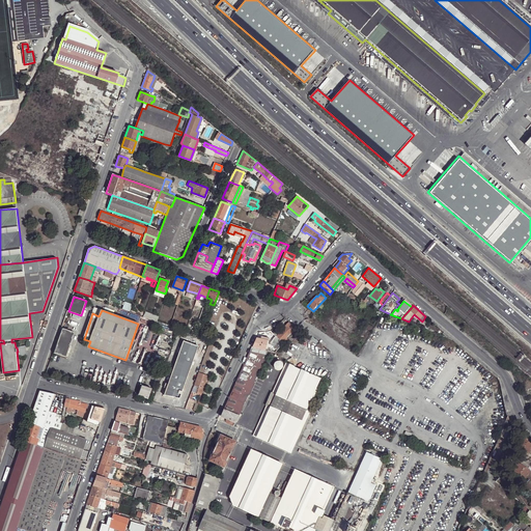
[(143,316),(158,322),(159,317),(145,312),(144,313),(143,316)]
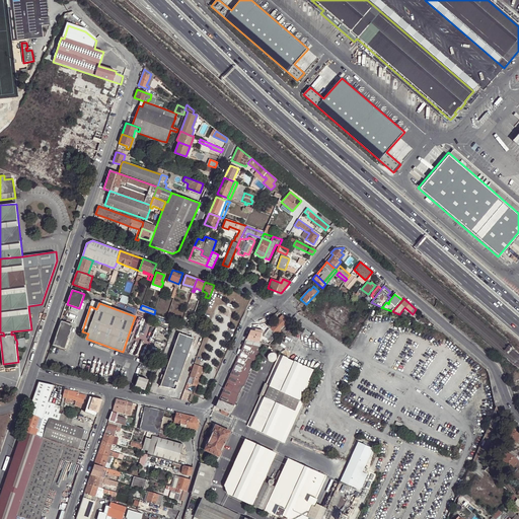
[(170,322),(171,320),(166,318),(154,314),(152,318),(160,321),(150,350),(162,355),(173,323),(170,322)]
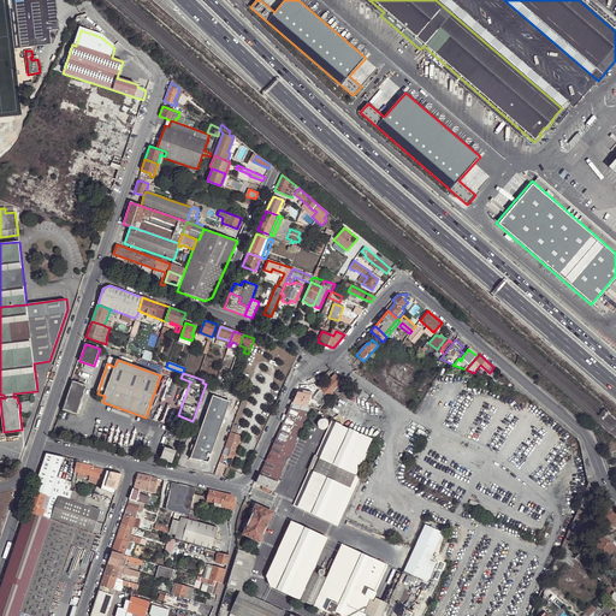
[(318,386),(317,388),(320,390),(329,398),(332,394),(331,391),(337,385),(338,386),(343,381),(335,373),(330,378),(332,379),(325,389),(324,388),(321,390),(318,386)]
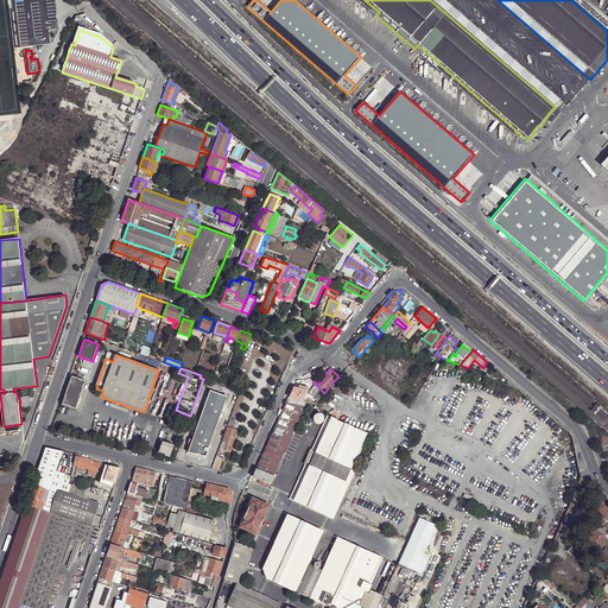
[(158,371),(151,391),(160,394),(168,373),(158,371)]
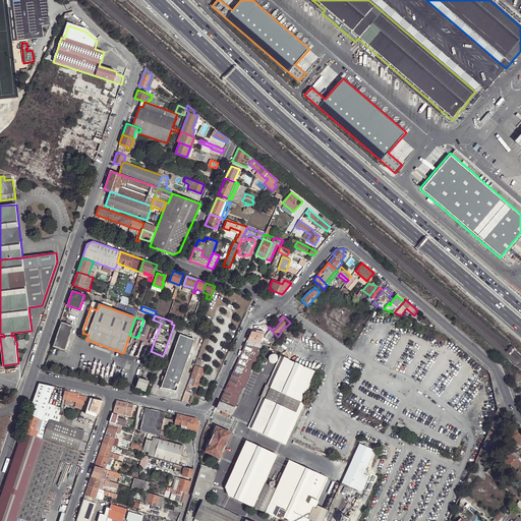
[(65,350),(73,327),(62,323),(59,330),(53,347),(65,350)]
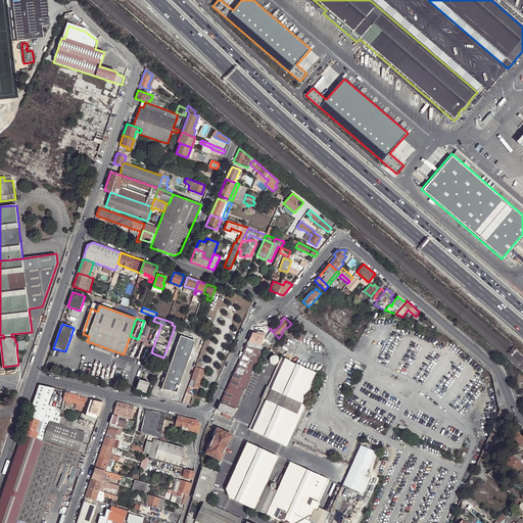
[(279,338),(272,331),(271,332),(267,338),(274,344),(279,338)]
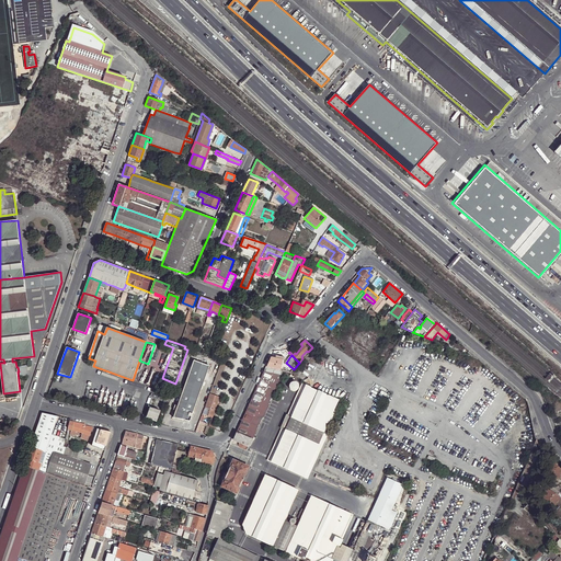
[(271,357),(266,366),(281,369),(283,359),(279,358),(279,357),(276,356),(275,357),(271,357)]
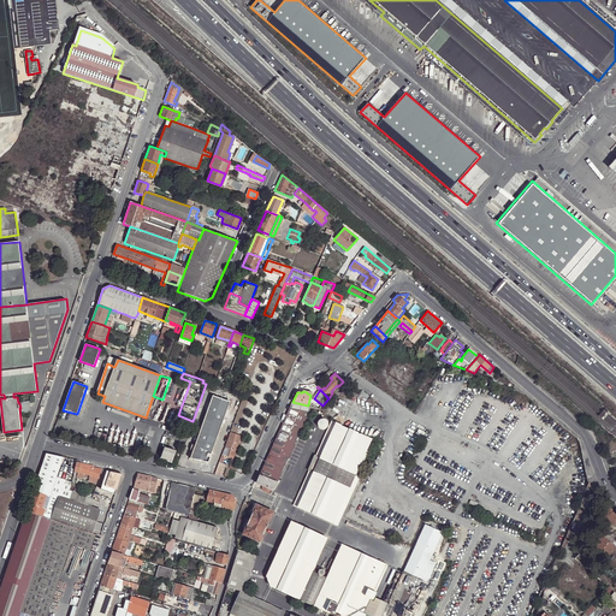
[(230,402),(213,396),(191,458),(208,462),(230,402)]
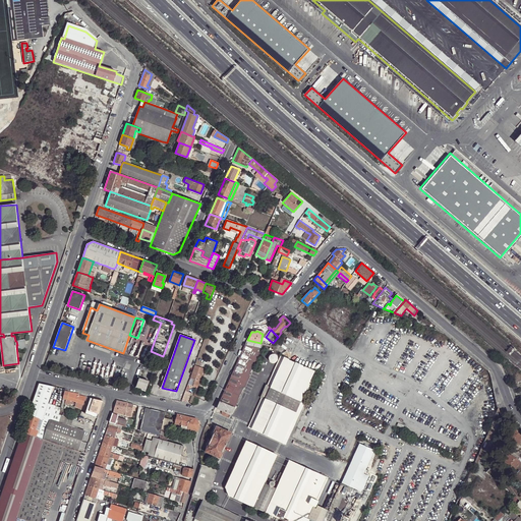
[(261,343),(247,340),(217,408),(222,410),(222,412),(222,414),(229,417),(263,344),(261,343)]
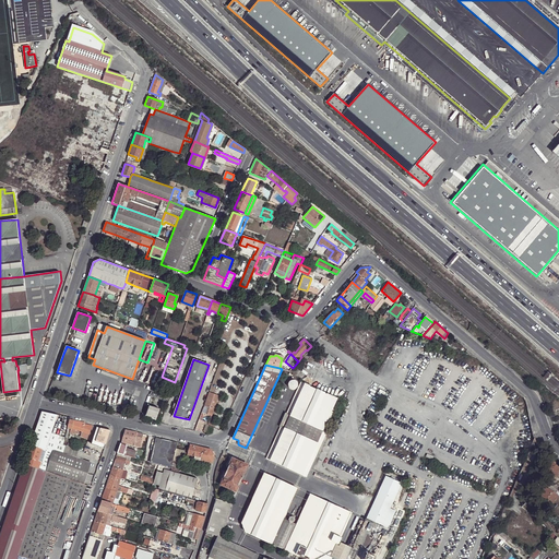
[(290,380),(289,382),(288,384),(289,387),(290,388),(293,389),(295,389),(297,387),(298,384),(298,382),(297,381),(295,380),(293,380),(290,380)]
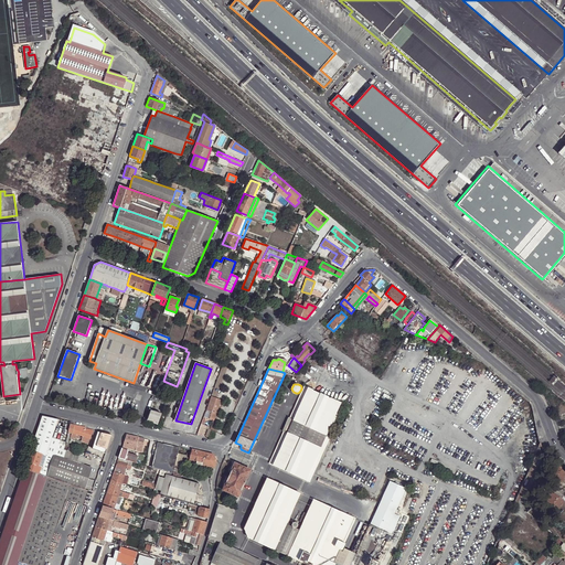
[(168,411),(176,388),(170,386),(162,408),(168,411)]
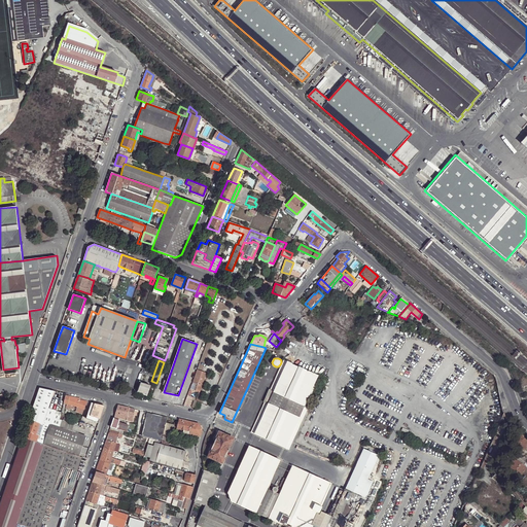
[(321,378),(284,360),(276,379),(280,380),(277,387),(273,385),(271,389),(275,391),(258,427),(254,426),(252,432),(288,449),(292,440),(289,438),(310,393),(313,394),(321,378)]
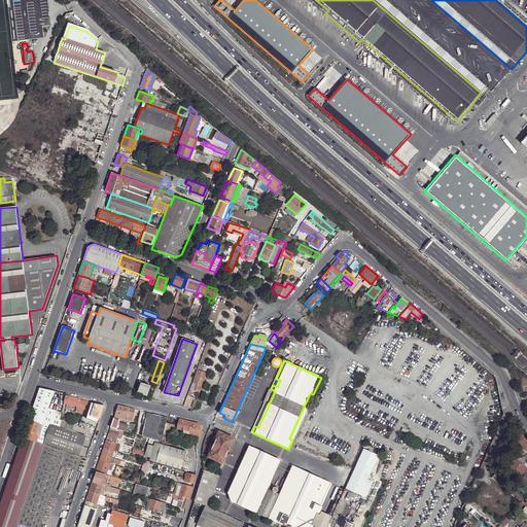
[(206,373),(198,370),(192,383),(198,384),(196,391),(199,392),(200,392),(206,373)]
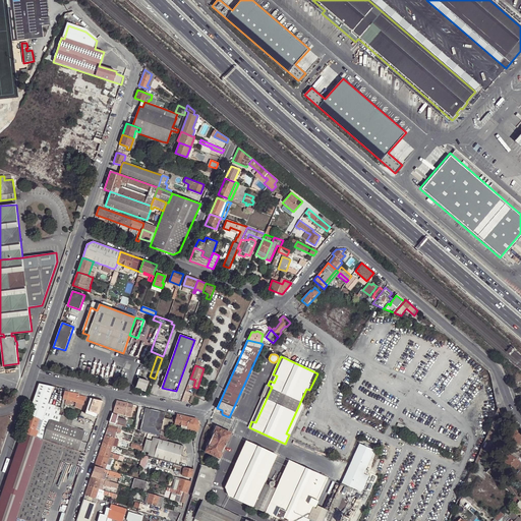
[(139,379),(135,388),(146,391),(149,382),(139,379)]
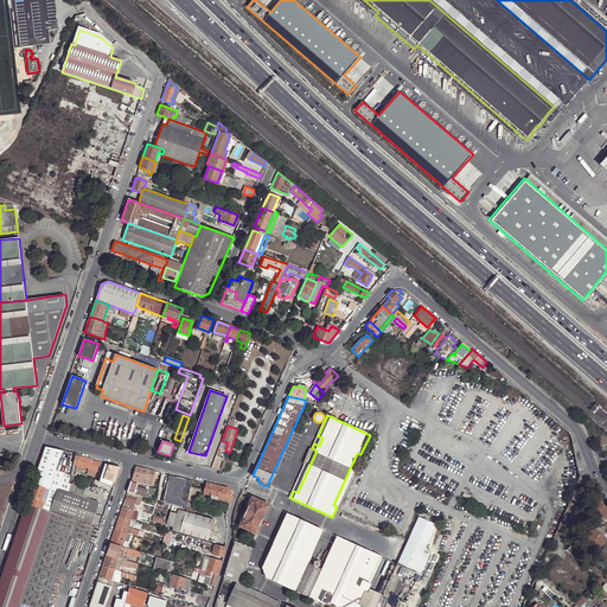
[(72,484),(69,483),(69,480),(70,475),(56,470),(63,451),(46,447),(38,471),(33,484),(29,497),(26,504),(57,513),(87,524),(94,502),(69,492),(72,484)]
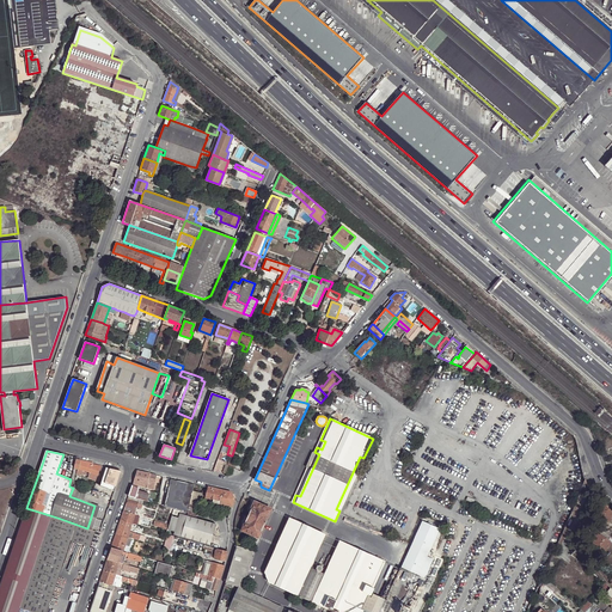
[(314,452),(295,495),(300,496),(319,454),(314,452)]
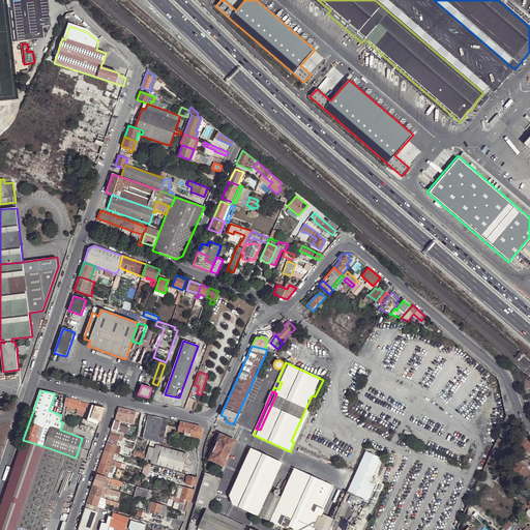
[(310,409),(315,396),(312,395),(291,441),(294,442),(298,434),(310,409)]
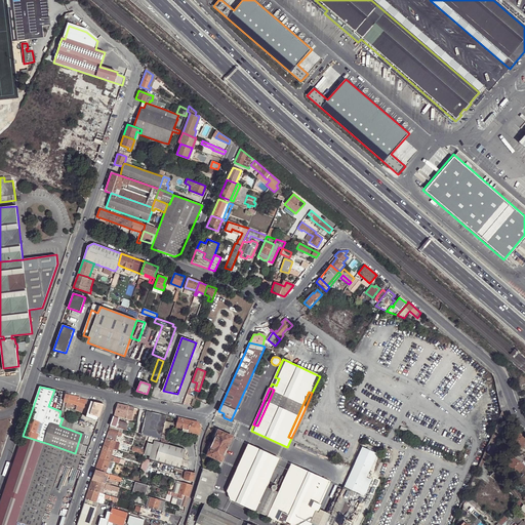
[(79,397),(65,394),(65,397),(64,402),(67,402),(66,406),(71,407),(72,403),(75,404),(78,406),(77,410),(82,412),(87,400),(79,399),(79,397)]
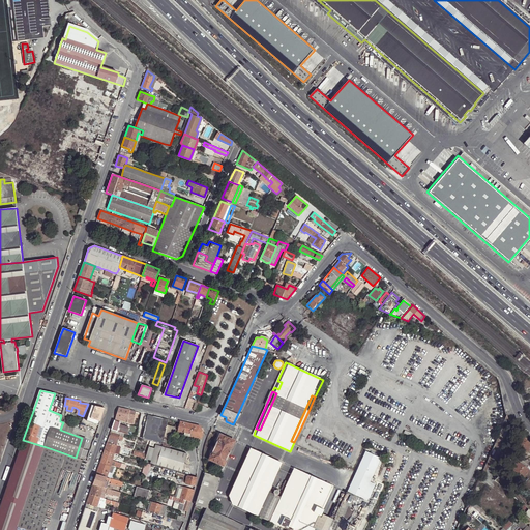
[(190,399),(189,398),(186,407),(192,409),(194,404),(192,404),(193,402),(195,402),(196,400),(190,399)]
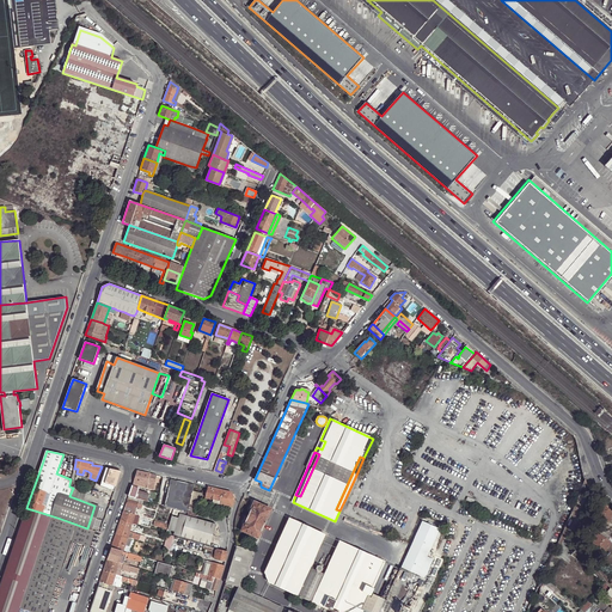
[(105,467),(99,485),(114,491),(121,471),(105,467)]
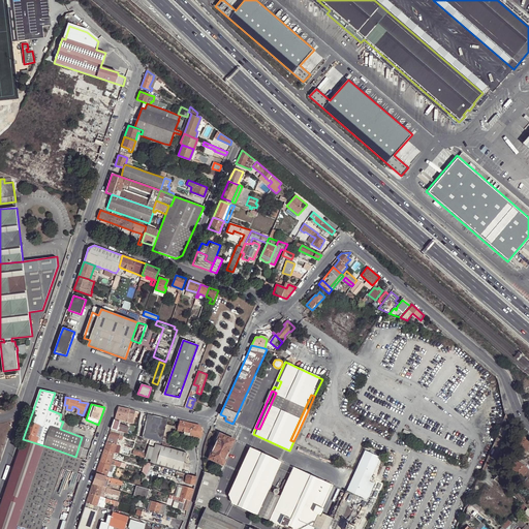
[(119,407),(114,419),(119,421),(120,419),(126,422),(129,409),(119,407)]
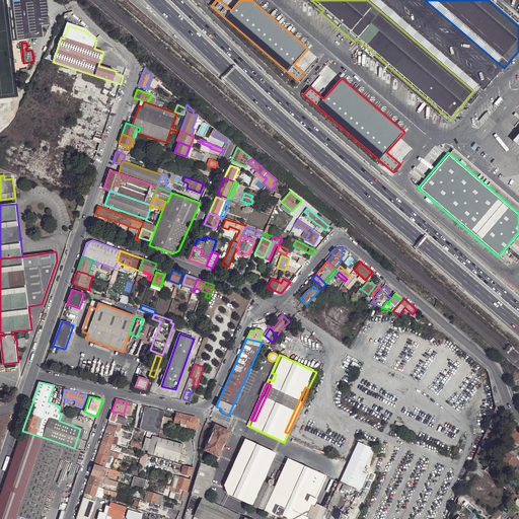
[(133,402),(127,401),(124,414),(130,416),(133,402)]
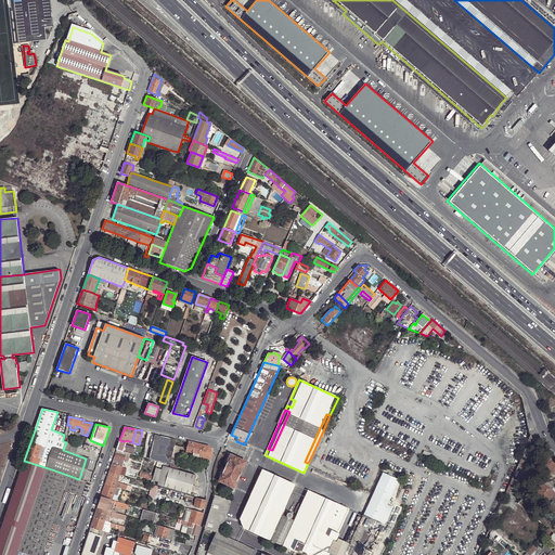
[(149,459),(170,465),(171,457),(176,439),(155,435),(149,459)]
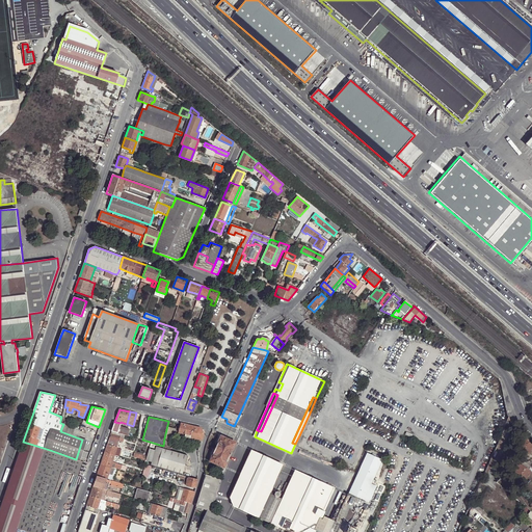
[(114,422),(112,431),(126,435),(128,435),(130,429),(121,426),(122,424),(120,423),(114,422)]
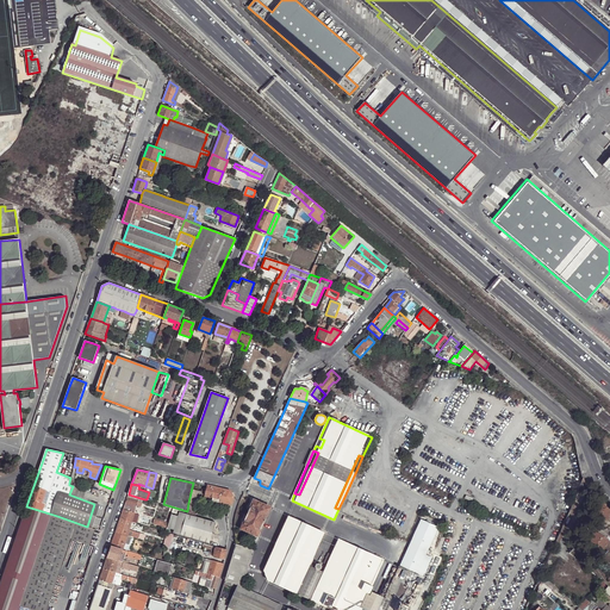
[(224,506),(230,508),(234,497),(230,491),(206,485),(204,496),(218,498),(217,502),(212,500),(212,503),(219,505),(221,503),(225,503),(224,506)]
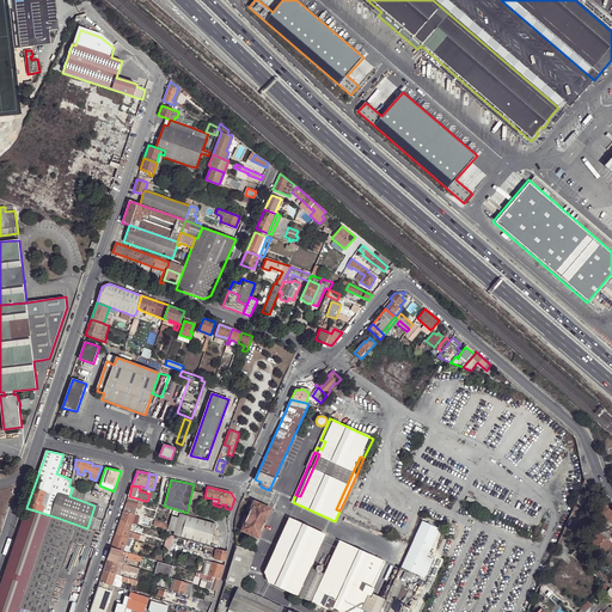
[(129,496),(121,520),(132,524),(135,514),(139,505),(144,506),(145,501),(129,496)]
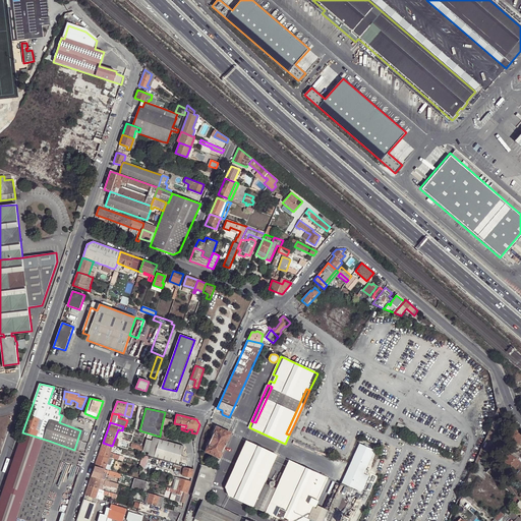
[(512,439),(511,440),(517,445),(520,440),(520,435),(511,426),(509,430),(510,431),(507,436),(512,439)]
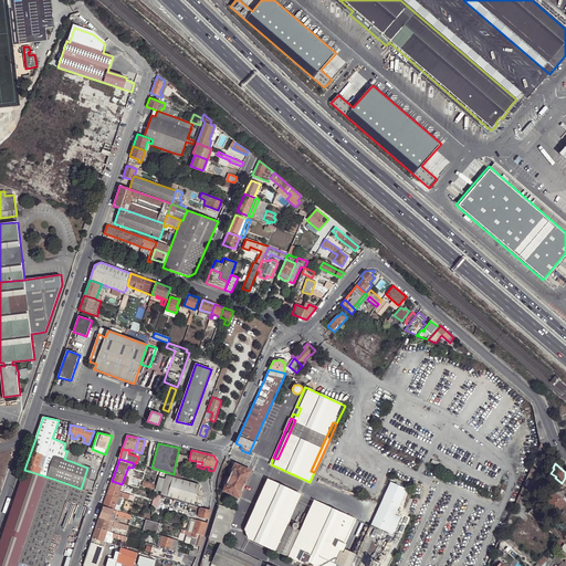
[(250,471),(236,464),(232,470),(227,483),(223,490),(239,498),(250,471)]
